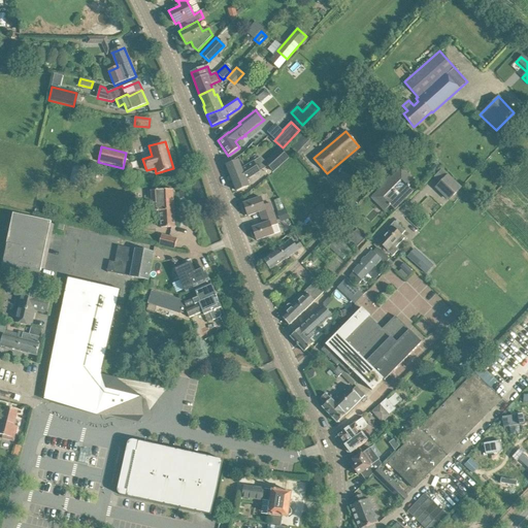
[(265,162),(264,163),(266,164),(273,172),(289,159),(279,149),(265,162)]
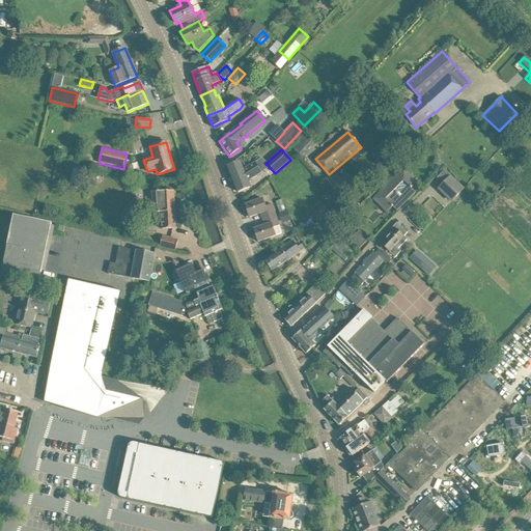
[(240,162),(228,167),(238,192),(250,188),(248,182),(261,173),(259,170),(268,165),(266,164),(267,163),(262,159),(255,163),(243,171),(243,170),(240,162)]
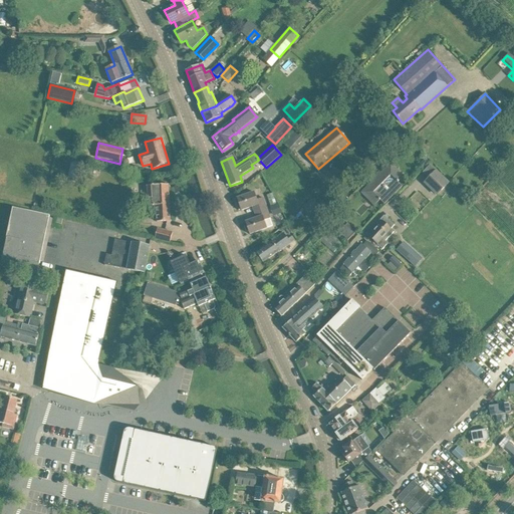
[(403,187),(399,182),(404,177),(391,165),(381,174),(379,172),(369,181),(371,183),(362,193),(374,205),(379,200),(384,205),(403,187)]
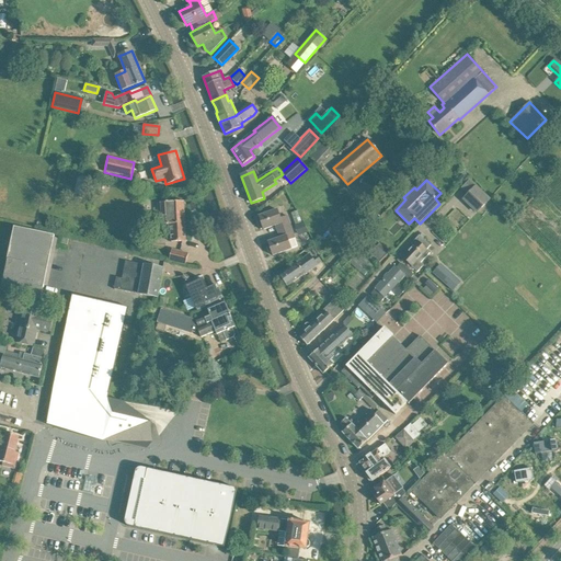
[(489,201),(476,186),(464,199),(477,213),(489,201)]
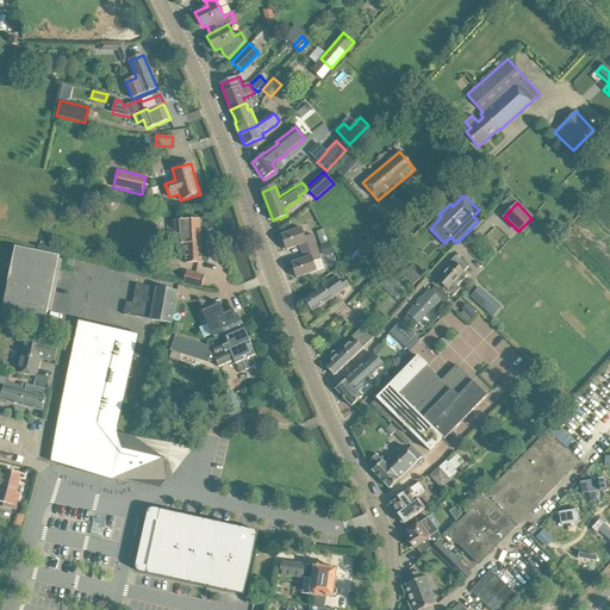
[(201,244),(200,219),(174,221),(175,246),(185,244),(186,263),(201,262),(201,244)]
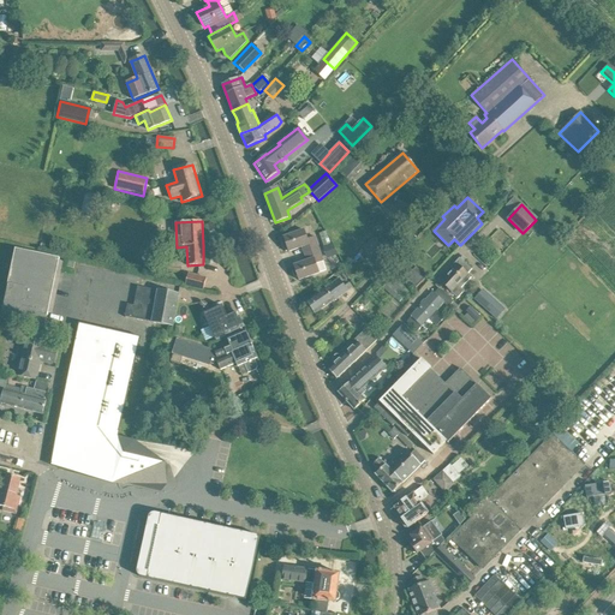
[(318,249),(314,238),(308,240),(304,231),(284,238),(285,242),(282,243),(286,252),(288,251),(288,252),(302,248),(304,255),(318,249)]
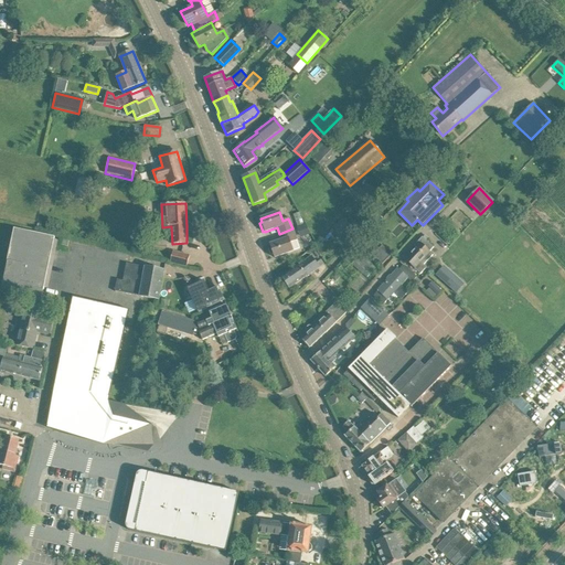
[(337,223),(332,227),(334,230),(341,236),(345,231),(337,223)]
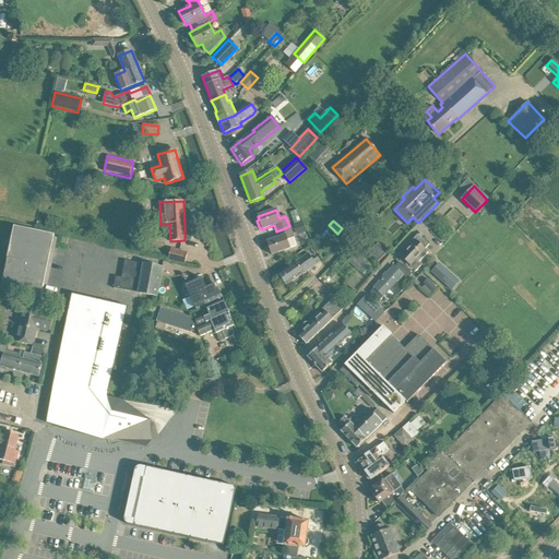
[(295,225),(294,225),(296,234),(307,230),(304,222),(300,223),(295,225)]
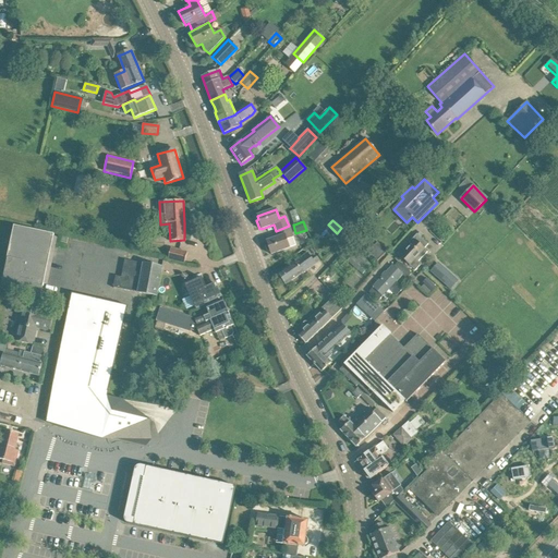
[(267,242),(264,243),(267,252),(270,251),(271,254),(281,251),(290,247),(296,245),(293,238),(289,226),(276,231),(278,237),(266,241),(267,242)]
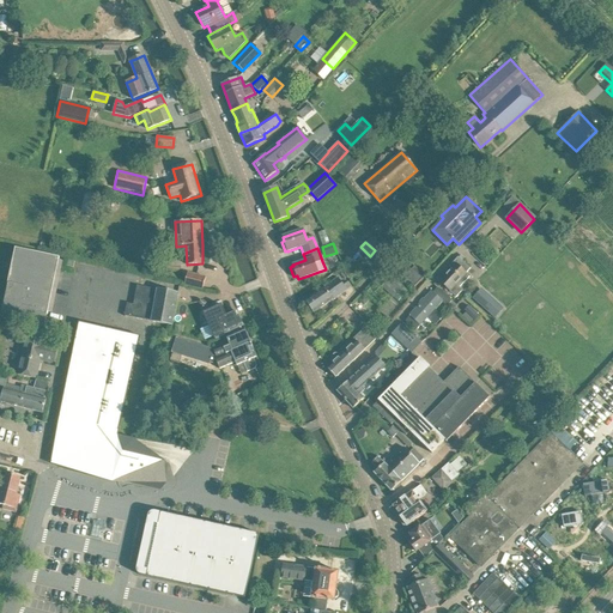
[(0,316),(44,327),(59,258),(16,249),(7,284),(13,285),(10,304),(0,307),(0,316)]
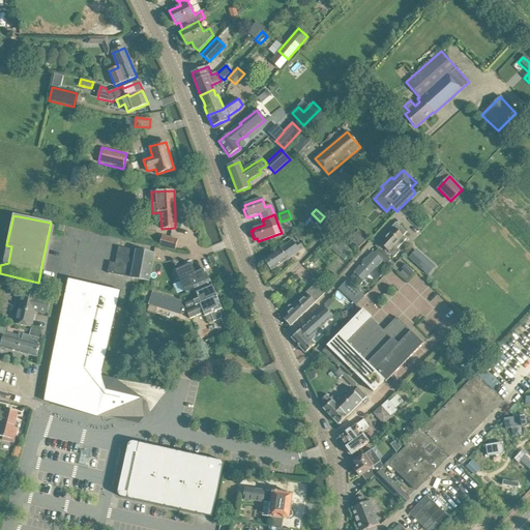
[(398,248),(406,239),(403,236),(407,232),(396,223),(388,231),(390,233),(381,244),(388,251),(394,257),(400,251),(398,248)]
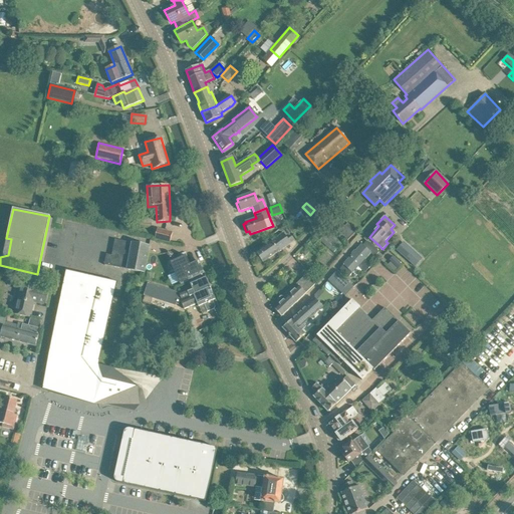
[(347,223),(338,232),(347,241),(356,232),(347,223)]
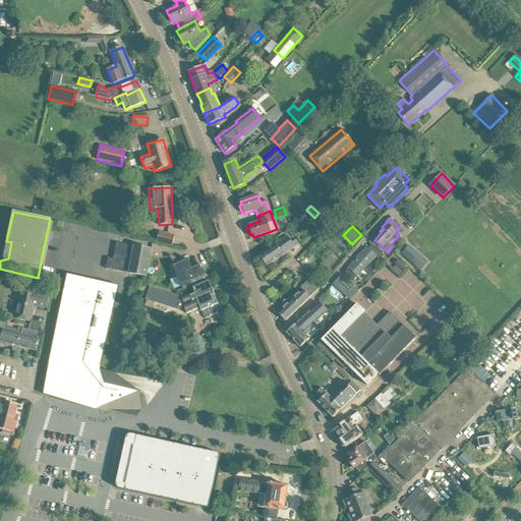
[(172,246),(175,236),(159,232),(157,242),(172,246)]
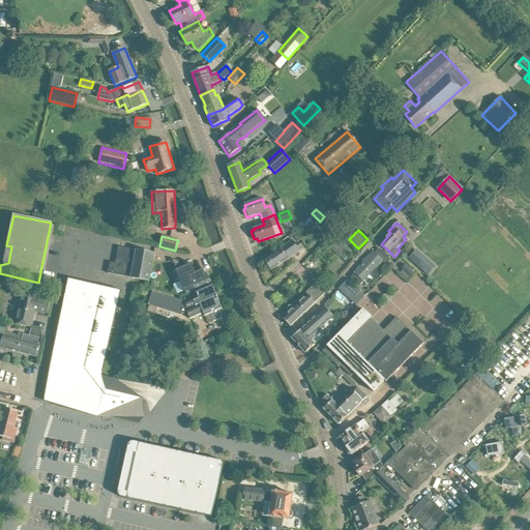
[(339,239),(330,248),(345,261),(353,252),(339,239)]
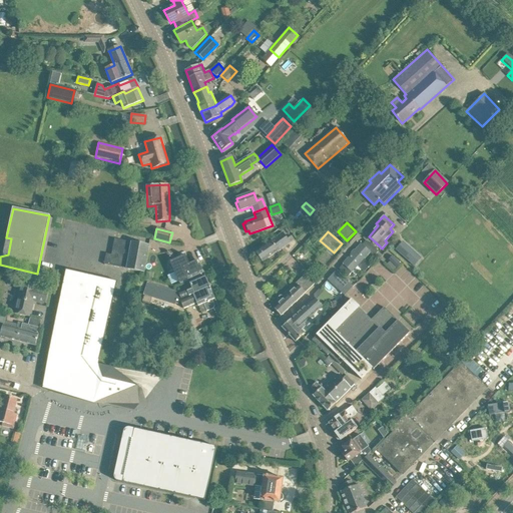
[(284,232),(272,240),(255,250),(263,262),(279,250),(291,242),(290,242),(294,239),(292,235),(288,238),(284,232)]
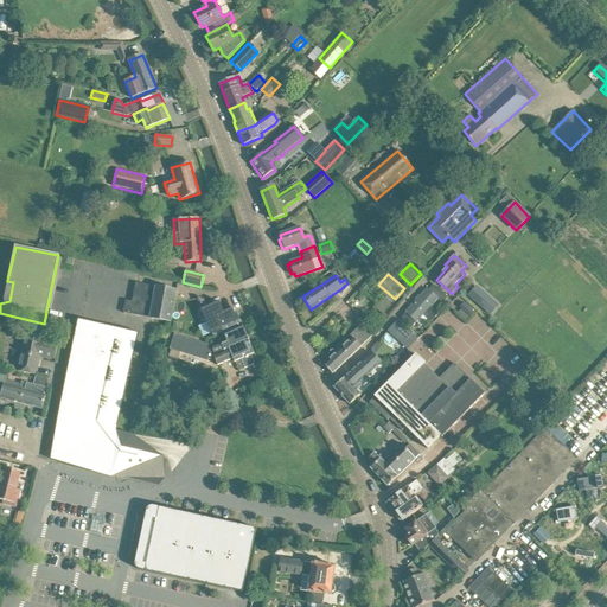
[(171,323),(177,291),(135,283),(132,301),(126,300),(123,313),(171,323)]
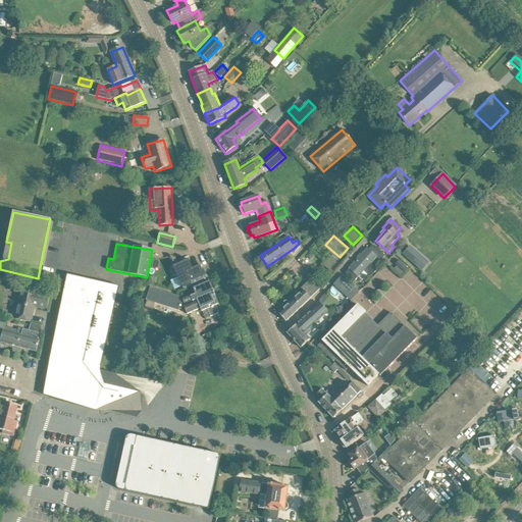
[(368,266),(376,257),(380,261),(384,256),(372,245),(369,250),(368,249),(345,273),(354,281),(364,271),(371,277),(377,269),(373,266),(371,268),(368,266)]
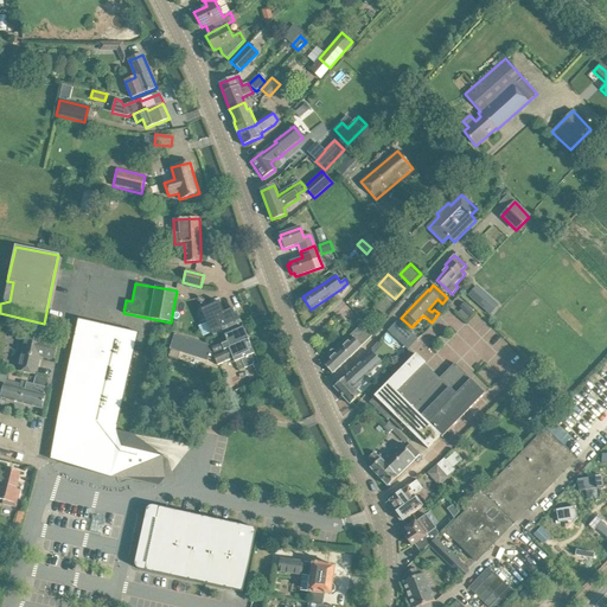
[(475,288),(468,295),(490,314),(497,307),(475,288)]
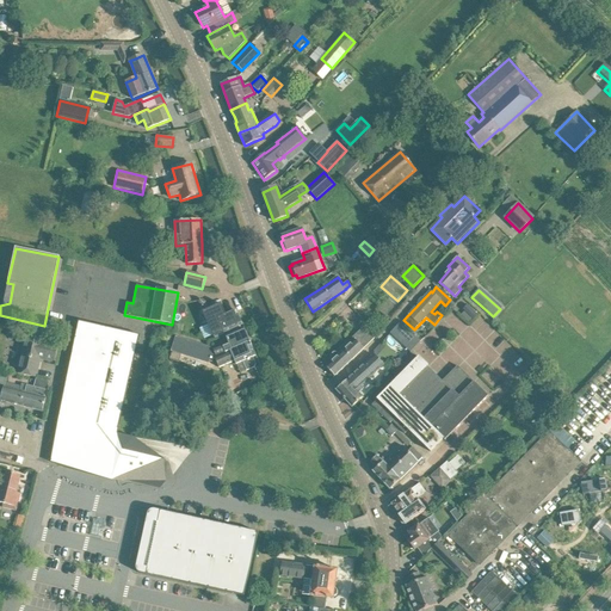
[(363,295),(357,301),(363,306),(369,300),(363,295)]
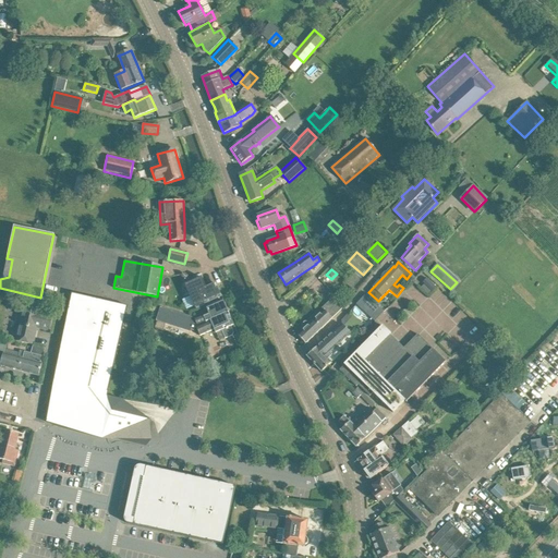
[(202,278),(184,284),(195,308),(221,296),(215,283),(206,288),(202,278)]
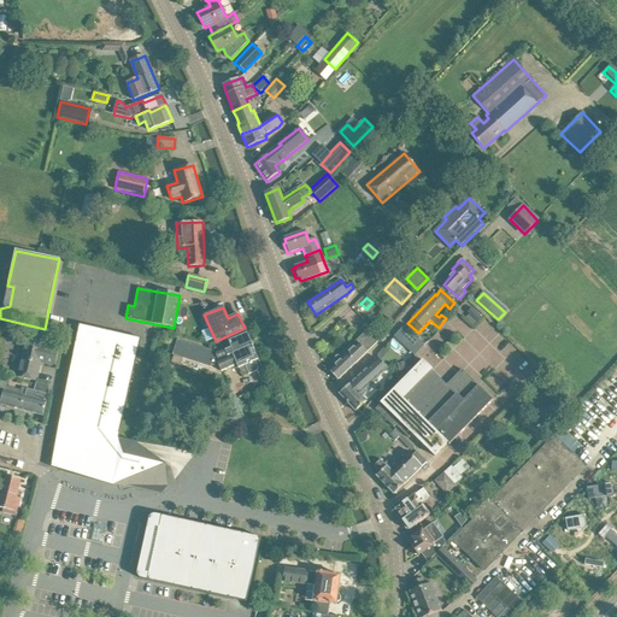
[(51,459),(50,463),(62,470),(65,464),(109,474),(124,485),(162,493),(168,465),(135,457),(131,457),(131,453),(134,441),(133,441),(130,441),(153,341),(82,325),(69,381),(51,459)]
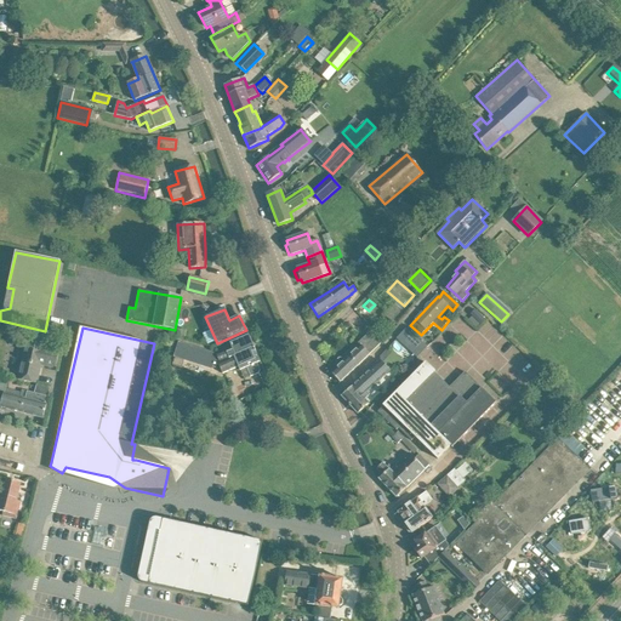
[(187,339),(189,332),(178,329),(176,335),(187,339)]
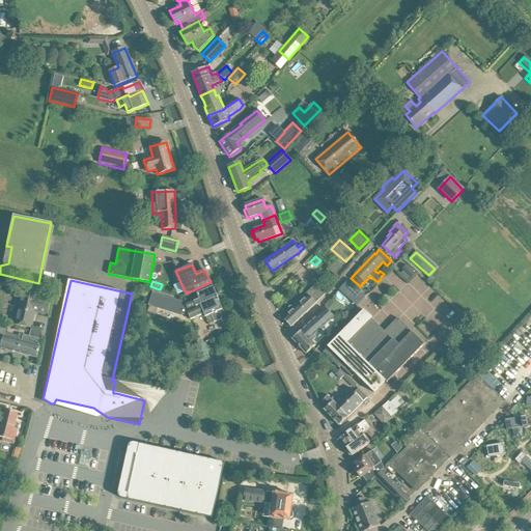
[(347,281),(339,290),(357,307),(365,298),(347,281)]
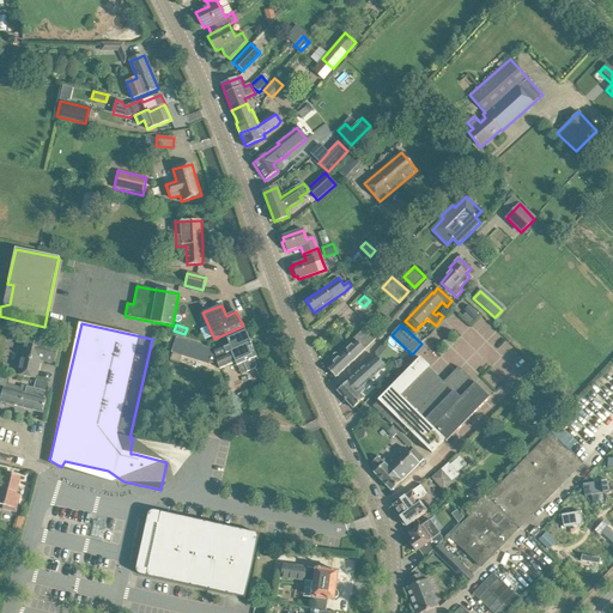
[(354,359),(376,339),(365,328),(353,339),(356,341),(340,356),(338,354),(335,354),(333,356),(333,359),(335,360),(327,369),(335,377),(353,360),(354,360),(354,359)]
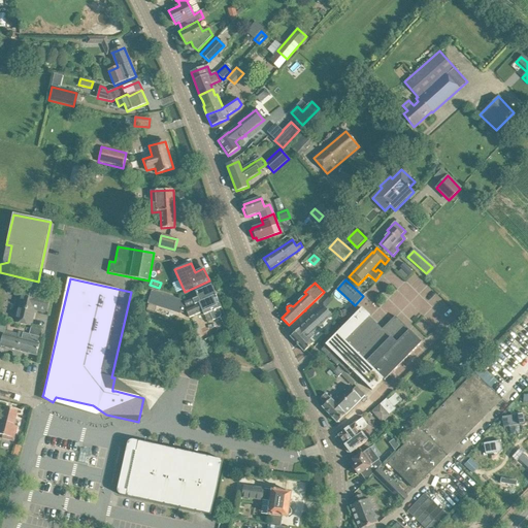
[(221,307),(210,284),(201,288),(196,291),(198,296),(185,302),(153,292),(149,302),(184,312),(184,309),(186,309),(189,317),(202,311),(204,315),(210,312),(213,320),(220,318),(221,315),(219,308),(221,307)]
